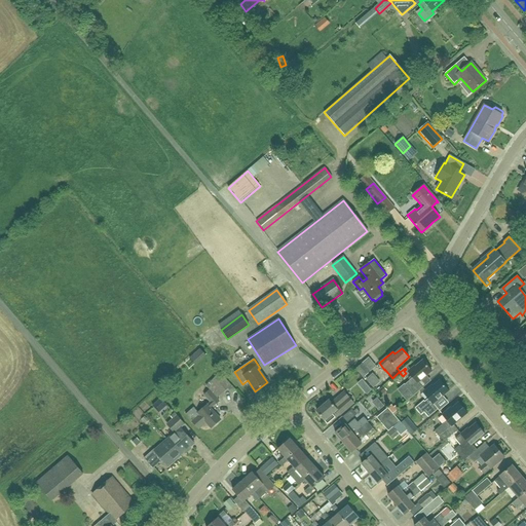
[(400,392),(402,396),(407,401),(422,387),(422,386),(421,387),(417,383),(431,371),(422,361),(413,369),(412,368),(408,371),(413,377),(404,384),(406,386),(400,392)]
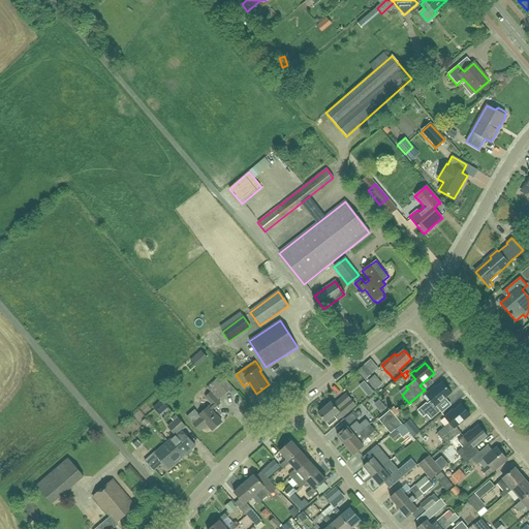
[(365,366),(358,372),(365,379),(371,374),(365,366)]
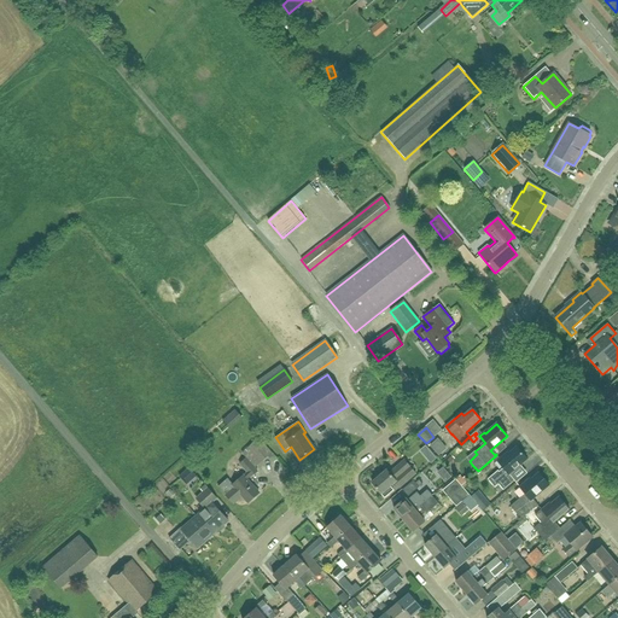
[(432,442),(439,452),(448,444),(441,436),(432,442)]
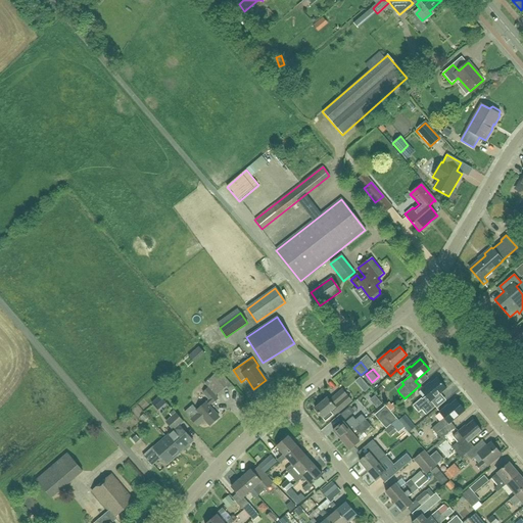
[(211,377),(223,389),(230,383),(219,371),(211,377)]
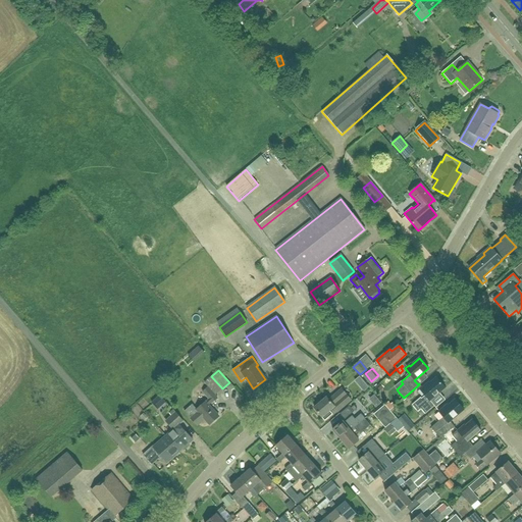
[(430,401),(446,387),(436,377),(426,385),(425,384),(420,388),(425,395),(421,398),(420,397),(412,404),(418,411),(421,408),(425,413),(434,405),(430,401)]
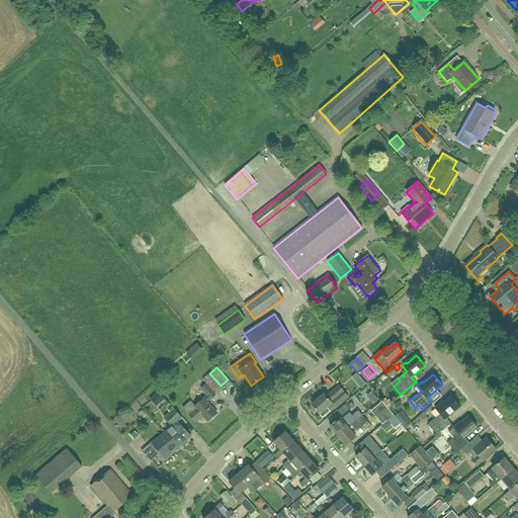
[(373,392),(380,385),(377,381),(370,387),(373,392)]
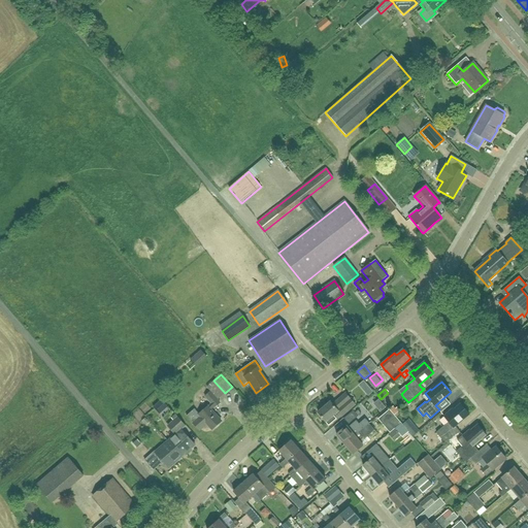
[(215,407),(220,402),(210,392),(205,397),(211,404),(209,406),(208,405),(199,415),(194,409),(187,416),(199,430),(206,424),(211,430),(222,421),(210,409),(213,406),(215,407)]
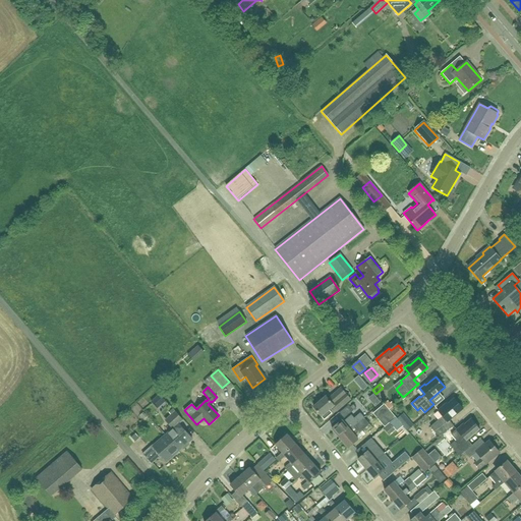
[(337,411),(350,400),(341,388),(328,398),(327,396),(313,407),(324,419),(331,413),(329,410),(333,407),(337,411)]
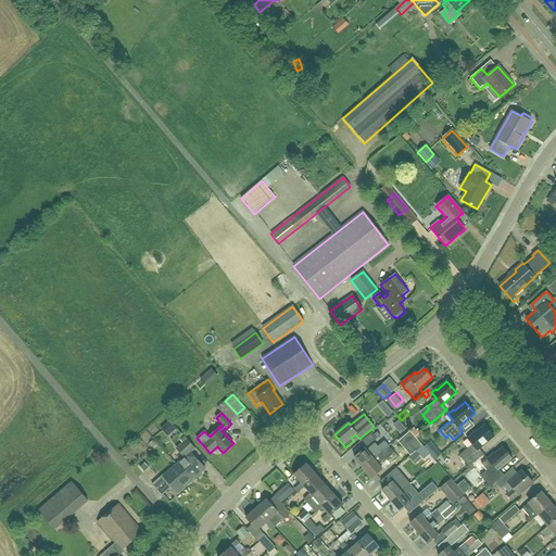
[(167,430),(177,426),(174,419),(164,422),(167,430)]
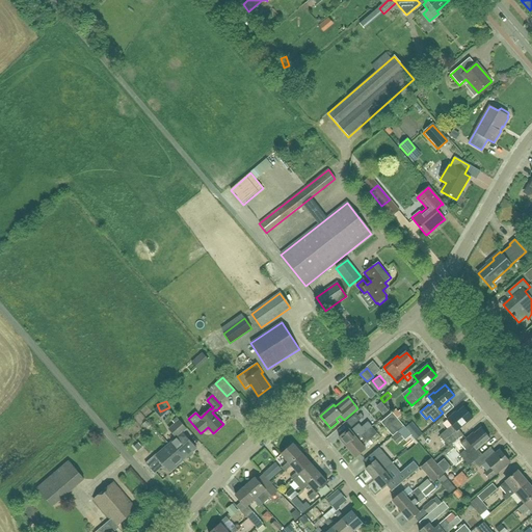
[(462,434),(458,430),(473,418),(463,407),(453,416),(452,415),(447,420),(452,426),(440,436),(448,447),(462,434)]
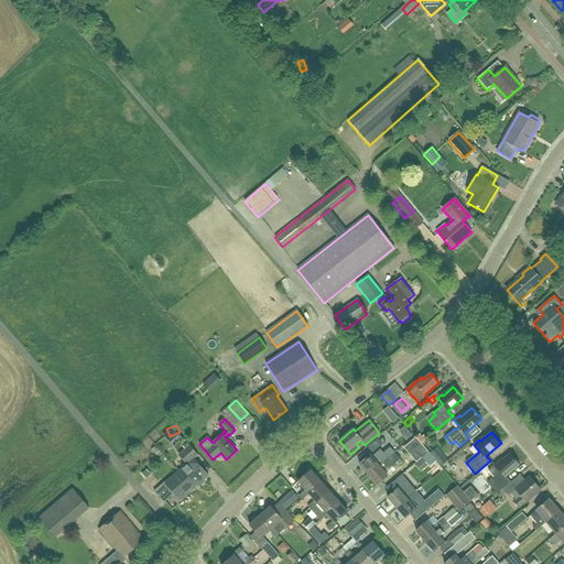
[(427,453),(420,444),(415,438),(403,448),(416,463),(422,458),(427,453)]
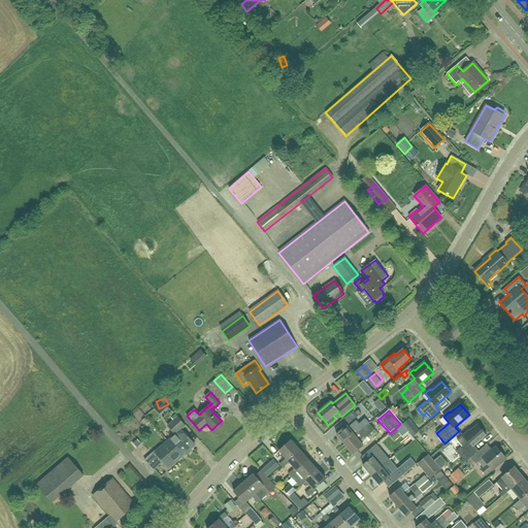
[(353,411),(344,419),(349,424),(358,417),(353,411)]
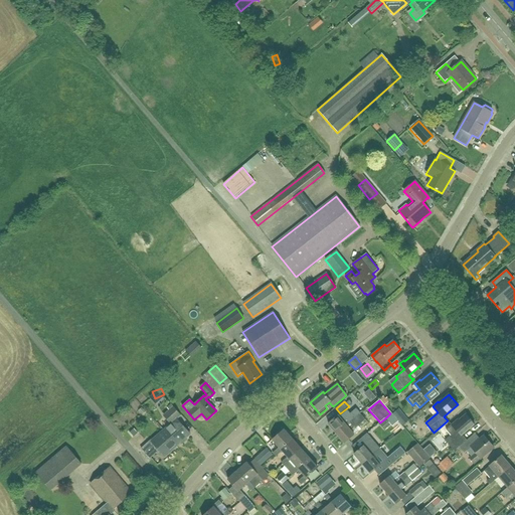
[(171,441),(176,447),(177,446),(175,445),(178,443),(179,444),(180,443),(181,444),(182,444),(187,440),(187,439),(186,438),(190,434),(176,418),(180,414),(171,404),(167,407),(169,410),(164,415),(170,422),(169,423),(170,424),(163,431),(172,440),(171,441)]
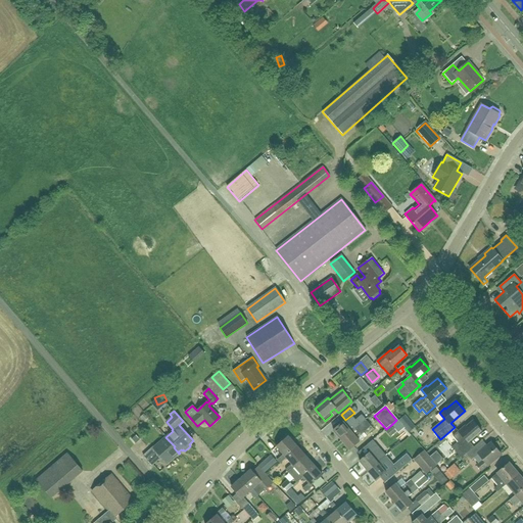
[(343,421),(333,429),(341,439),(365,420),(361,415),(355,420),(352,417),(345,423),(343,421)]
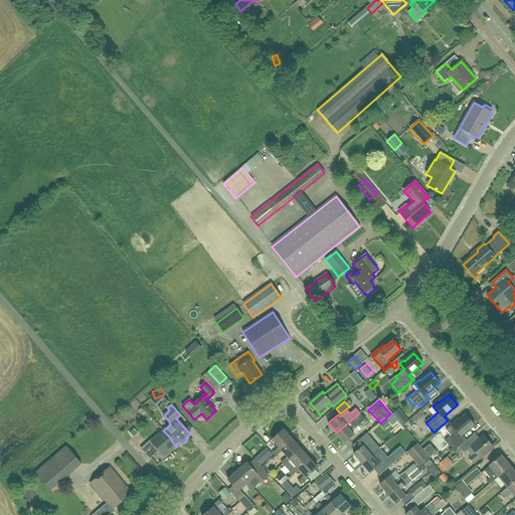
[(182,415),(187,424),(191,422),(185,413),(182,415)]
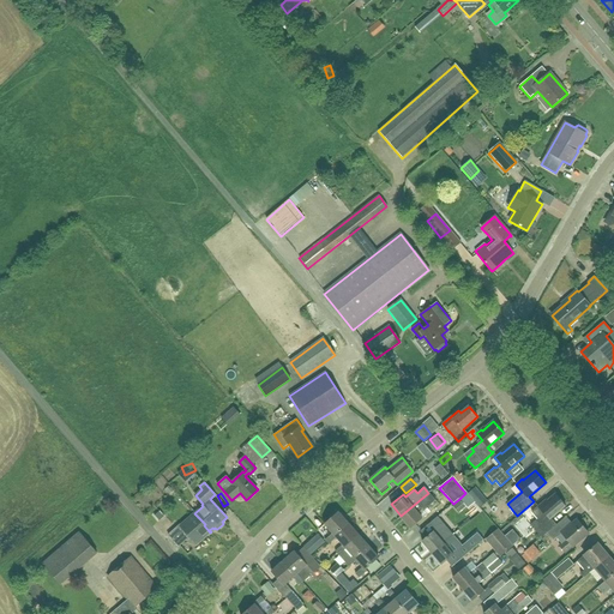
[(428,493),(401,516),(410,527),(422,517),(429,510),(427,507),(434,500),(428,493)]
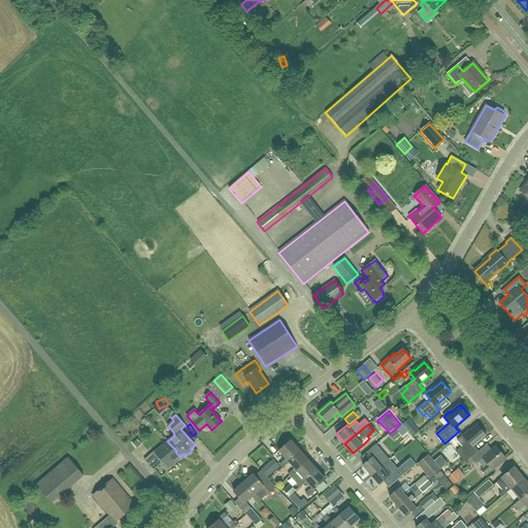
[(400,424),(395,429),(400,435),(402,437),(407,432),(400,424)]
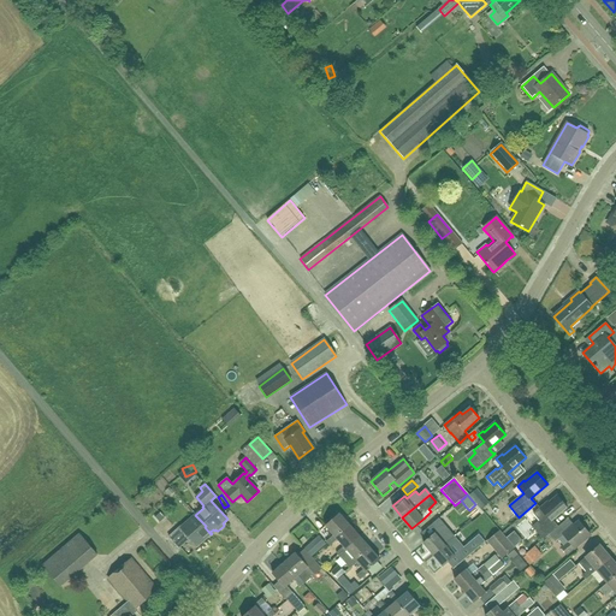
[(539,521),(533,527),(543,539),(558,526),(554,520),(568,508),(557,496),(546,505),(545,504),(540,508),(533,514),(539,521)]
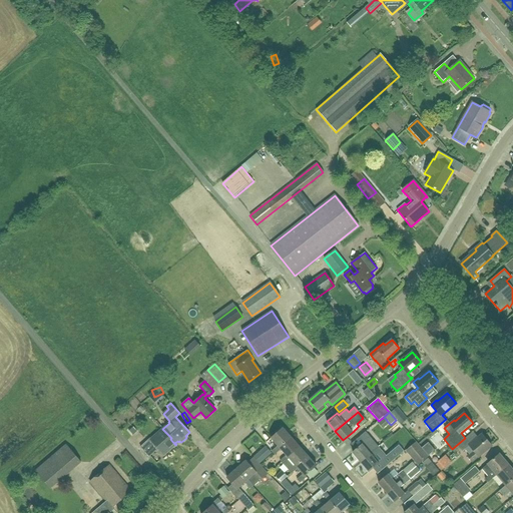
[(133,427),(128,431),(132,435),(137,431),(133,427)]
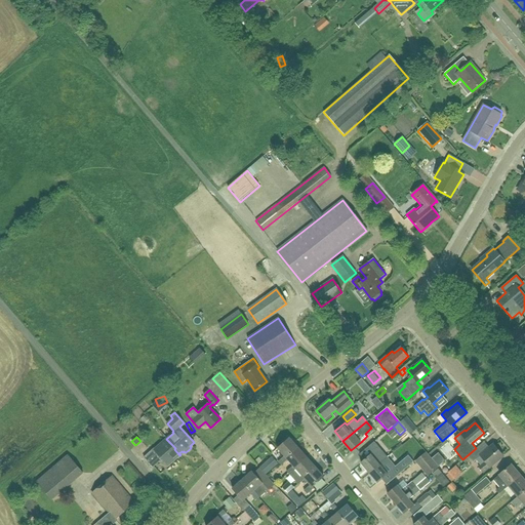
[(286,458),(298,447),(289,438),(277,448),(284,456),(278,461),(281,465),(287,459),(286,458)]
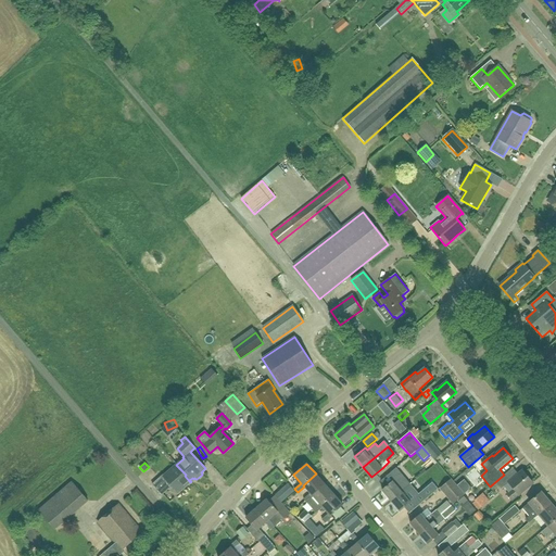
[(186,475),(176,465),(163,476),(163,475),(152,484),(162,495),(172,487),(178,493),(190,482),(185,476),(186,475)]
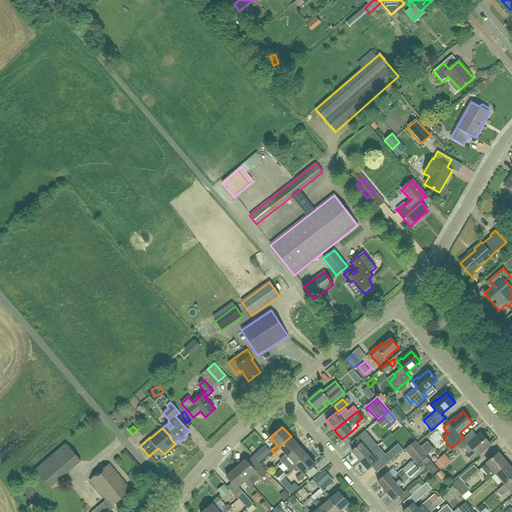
[(364,430),(351,442),(356,447),(351,451),(360,460),(377,445),(375,446),(368,438),(370,436),(364,430)]
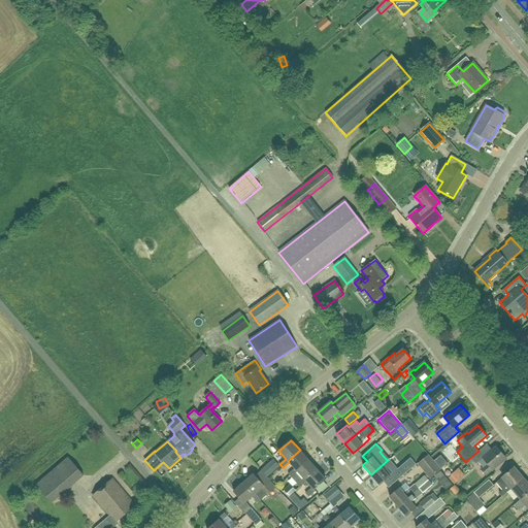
[(482,448),(470,458),(476,464),(479,462),(483,468),(482,469),(486,474),(492,469),(493,470),(506,459),(496,447),(492,450),(487,454),(482,448)]
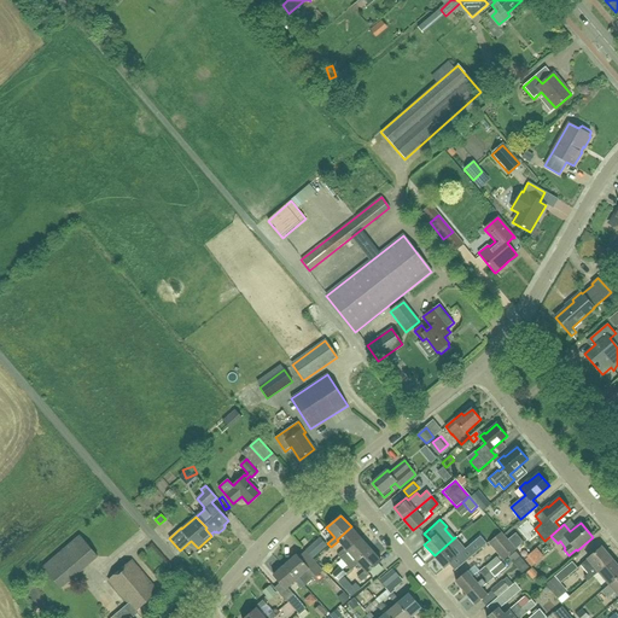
[(347,551),(361,538),(351,526),(337,540),(338,541),(344,548),(337,554),(340,559),(348,553),(347,551)]
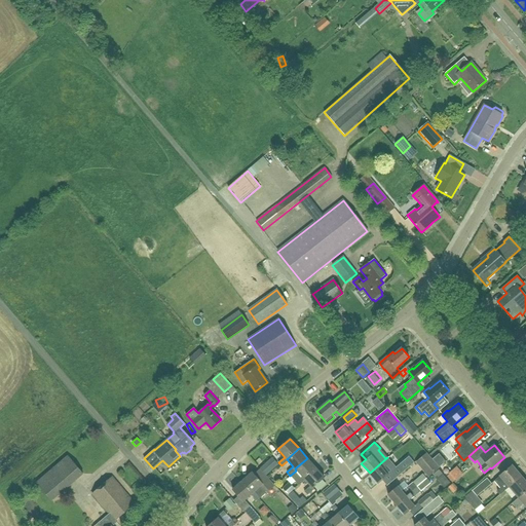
[(426,453),(415,462),(427,477),(439,467),(426,453)]
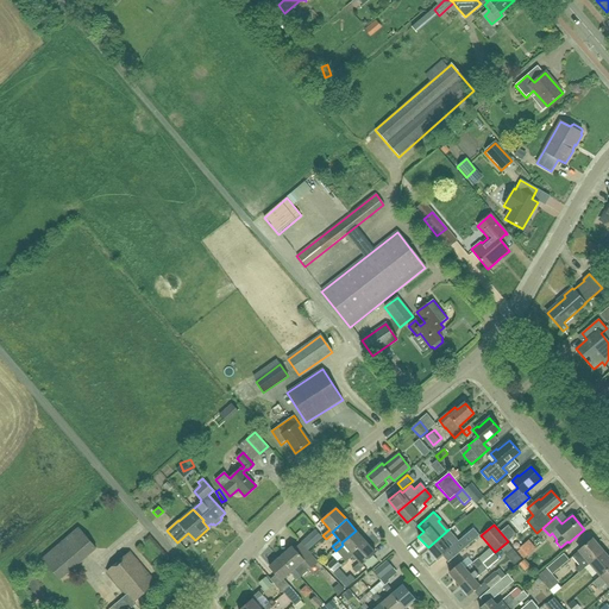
[(79,528),(43,559),(60,579),(96,548),(79,528)]
